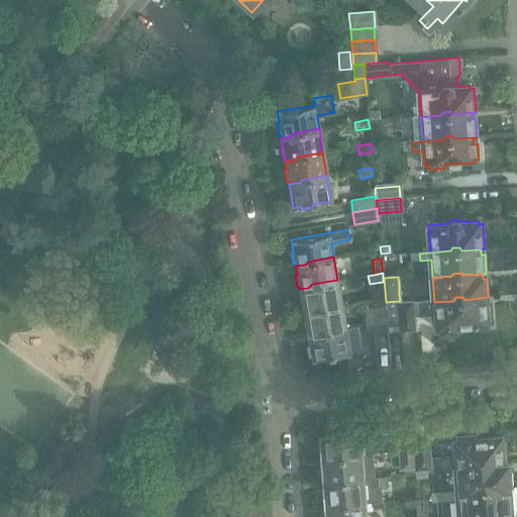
[(308,288),(299,289),(301,299),(300,299),(301,310),(303,310),(304,313),(314,311),(317,308),(341,304),(337,280),(312,284),(308,288)]
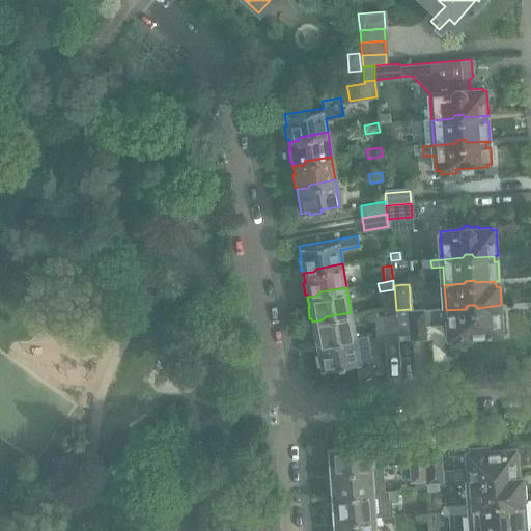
[(446,310),(409,313),(411,339),(426,338),(424,327),(447,325),(447,337),(452,336),(452,340),(467,339),(467,335),(499,333),(499,329),(503,329),(502,312),(498,312),(497,307),(501,307),(501,305),(477,308),(475,305),(468,305),(466,309),(446,310)]
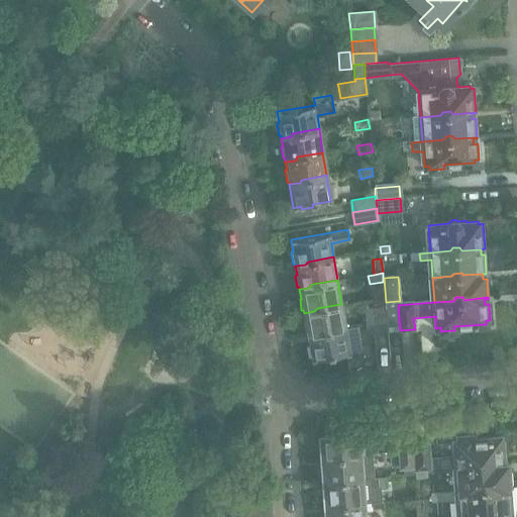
[(398,301),(386,302),(386,307),(388,331),(400,330),(398,305),(398,301)]
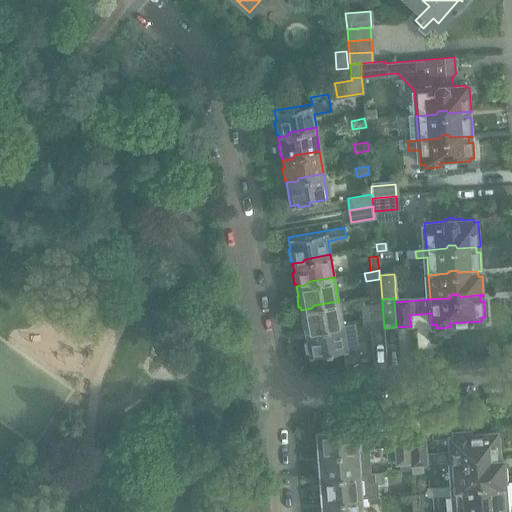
[(311,308),(301,310),(302,319),(301,320),(303,331),(304,331),(305,336),(315,334),(318,330),(342,326),(338,301),(314,305),(311,308)]
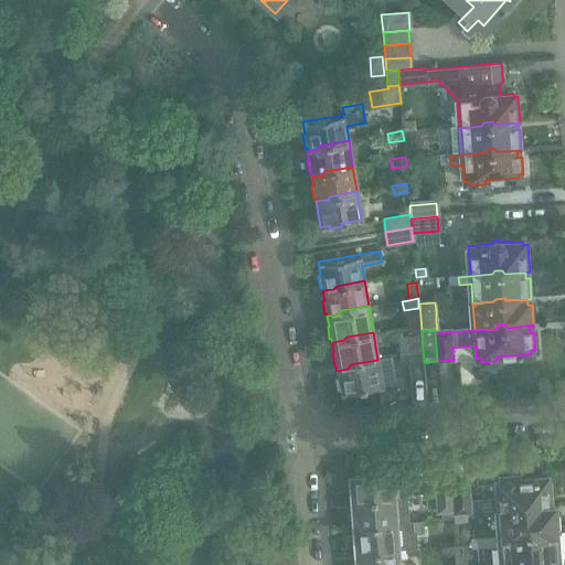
[(422,336),(408,337),(409,350),(411,363),(412,363),(424,362),(422,336)]
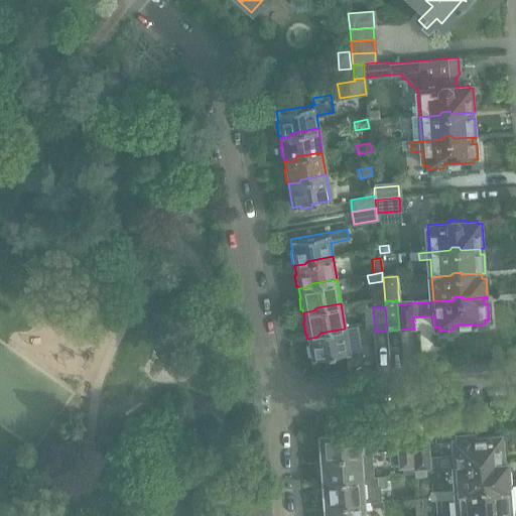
[(373,307),(364,308),(365,320),(374,319),(373,307)]
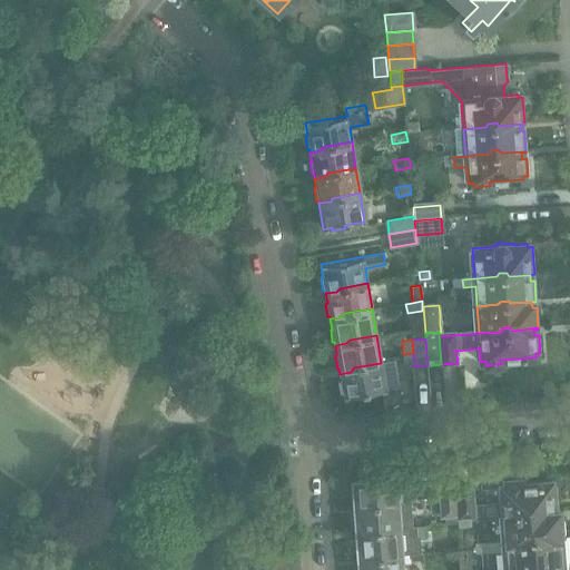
[(413,353),(403,354),(403,367),(414,366),(413,353)]
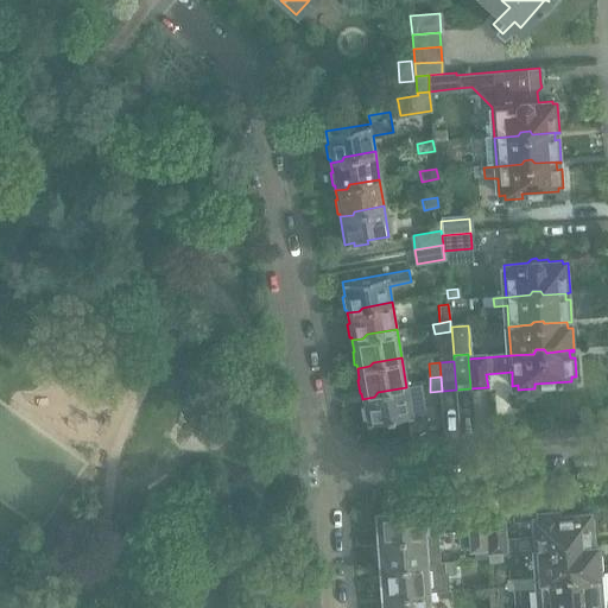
[(374,397),(362,399),(367,423),(371,423),(371,422),(374,422),(375,425),(388,423),(387,419),(407,416),(411,416),(406,387),(378,392),(374,397)]
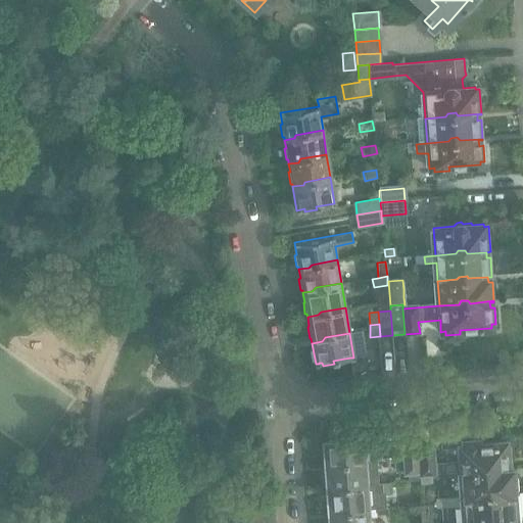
[(461,463),(436,465),(436,474),(462,472),(512,468),(511,466),(511,461),(510,444),(506,444),(506,441),(477,443),(477,439),(466,440),(466,432),(442,433),(443,447),(460,445),(461,463)]
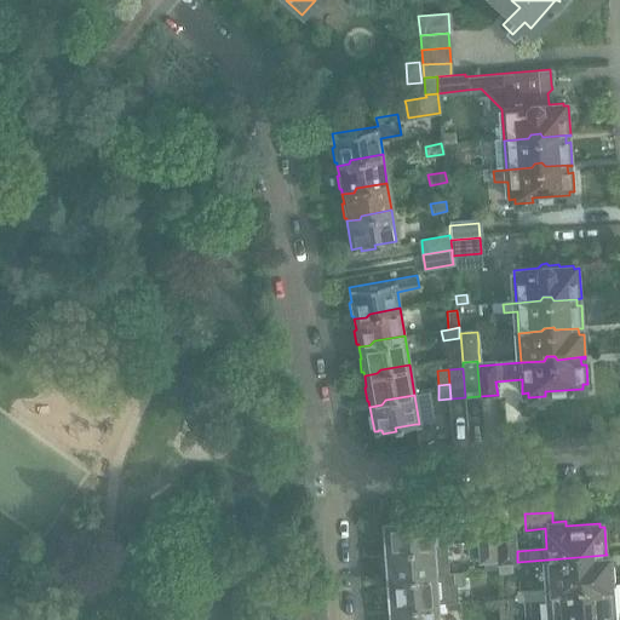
[(386,520),(383,520),(384,534),(383,535),(384,547),(385,547),(385,552),(400,551),(401,550),(447,546),(454,546),(452,515),(429,517),(429,516),(425,517),(386,520)]
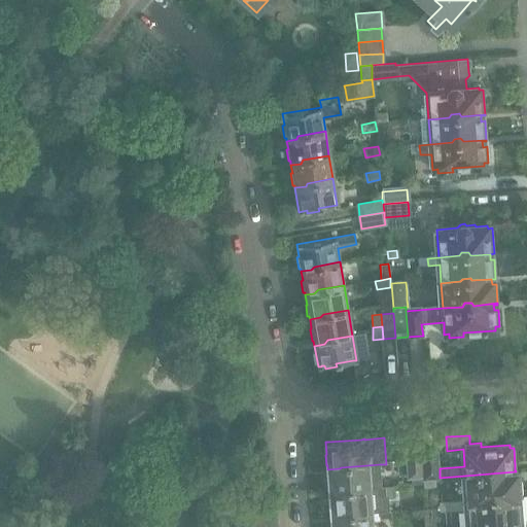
[(424,451),(423,452),(426,478),(424,478),(424,479),(435,479),(440,478),(440,468),(437,450),(434,451),(424,451)]
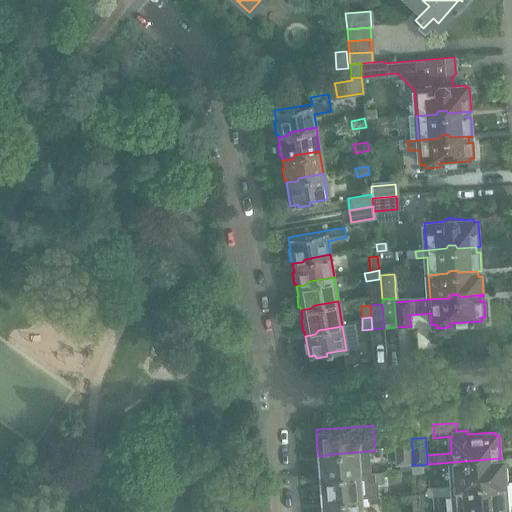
[(398,440),(395,440),(396,449),(398,465),(399,465),(412,464),(414,464),(411,439),(410,439),(407,439),(398,440)]
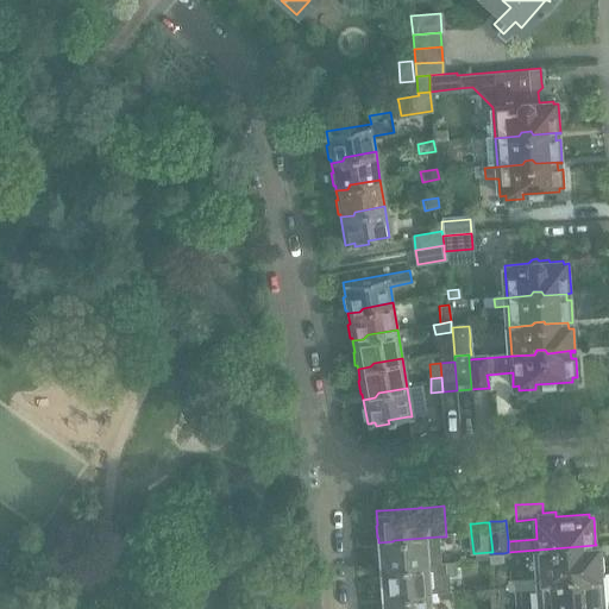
[(380,553),(378,553),(378,566),(381,566),(381,571),(395,570),(396,569),(426,566),(441,565),(439,537),(394,540),(393,541),(378,542),(380,553)]
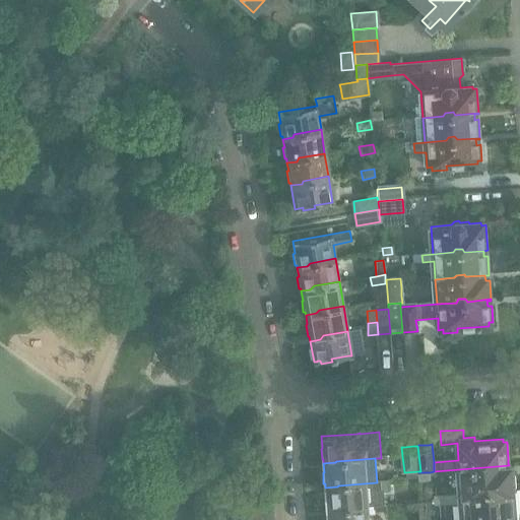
[(509,465),(459,469),(460,494),(479,493),(482,491),(488,490),(491,492),(515,490),(513,472),(513,466),(513,465),(509,465)]
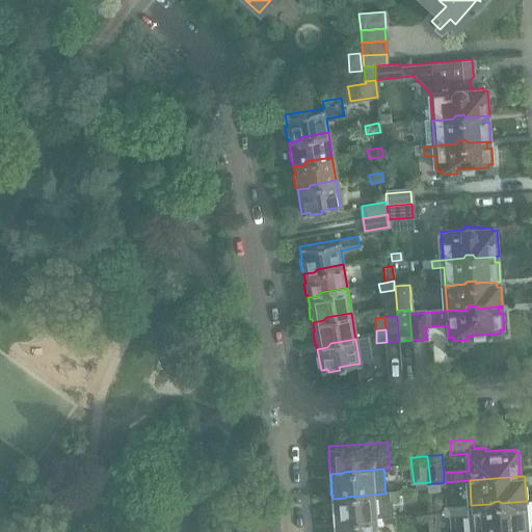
[(334,507),(331,508),(333,519),(334,519),(335,524),(346,523),(347,520),(382,517),(393,516),(392,503),(397,503),(396,493),(386,494),(372,495),(346,497),(345,498),(333,499),(334,507)]
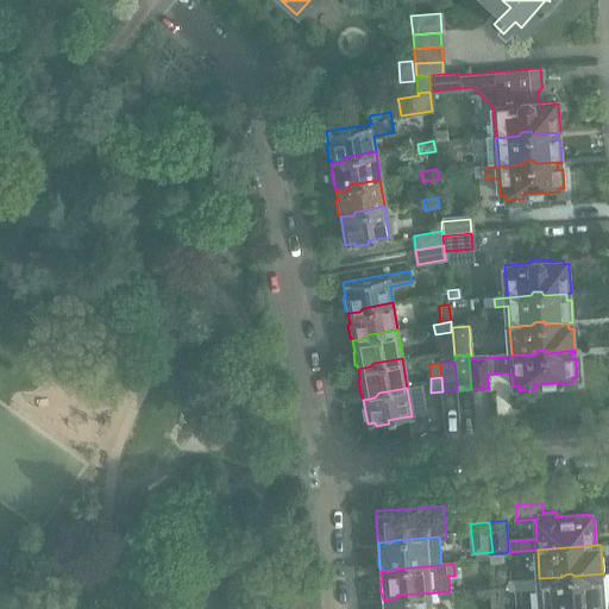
[(539,578),(507,581),(508,592),(540,589),(541,608),(564,607),(567,603),(572,603),(576,606),(604,603),(603,582),(603,576),(603,573),(575,576),(571,573),(565,575),(562,577),(539,578)]
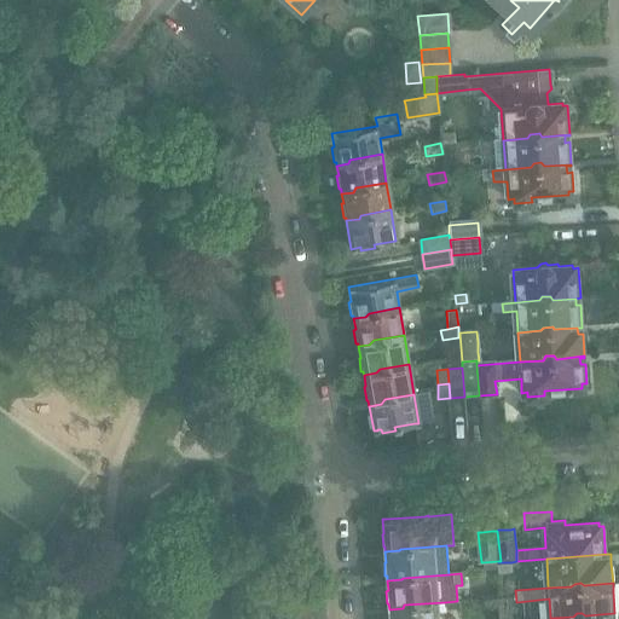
[(389,618),(435,618),(435,612),(445,612),(445,608),(445,602),(404,605),(403,608),(389,609),(389,618)]
